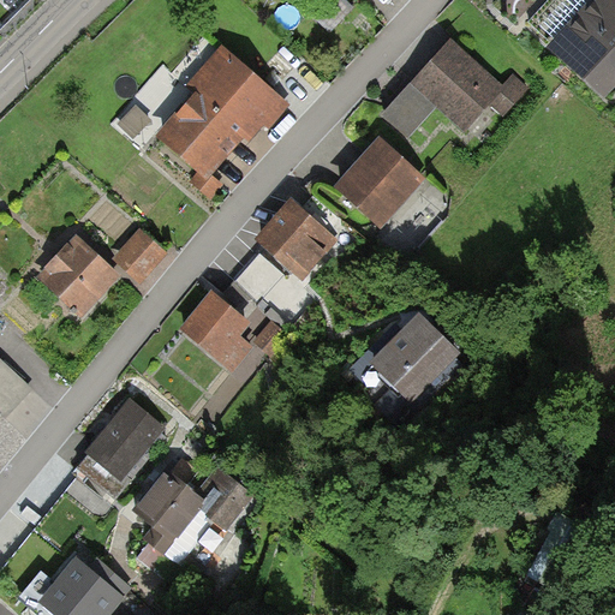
[(348,0),(326,0),(311,17),(332,35),(357,7),(348,0)]
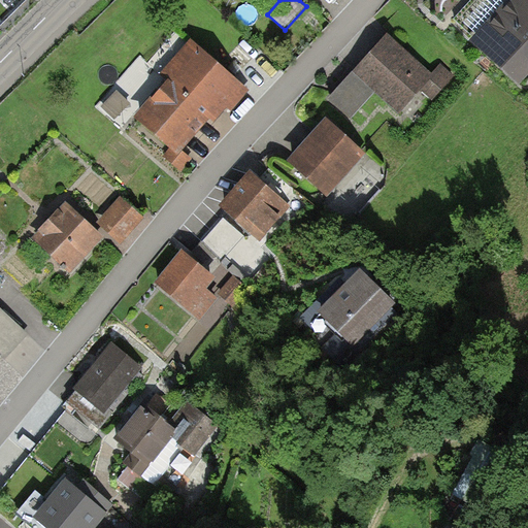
[(527,0),(473,0),(456,20),(475,37),(470,42),(520,87),(527,77),(527,0)]
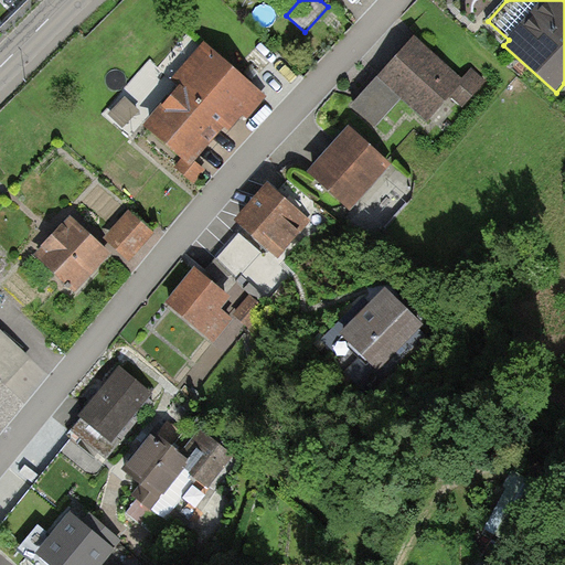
[(460,78),(414,36),(368,88),(351,108),(375,130),(402,100),(427,123),(451,97),(461,106),(484,81),(470,67),(460,78)]
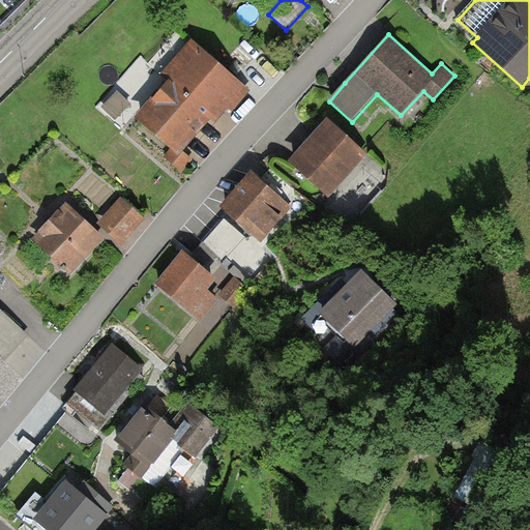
[(253,91),(189,38),(160,74),(169,81),(136,121),(171,151),(166,156),(181,170),(192,157),(184,152),(209,122),(216,127),(229,112),(233,115),(253,91)]
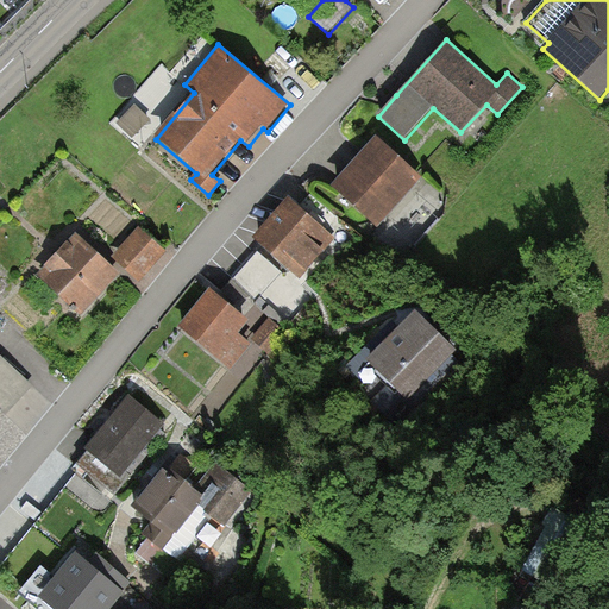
[(406,165),(372,136),(328,186),(378,228),(422,179),(406,165)]
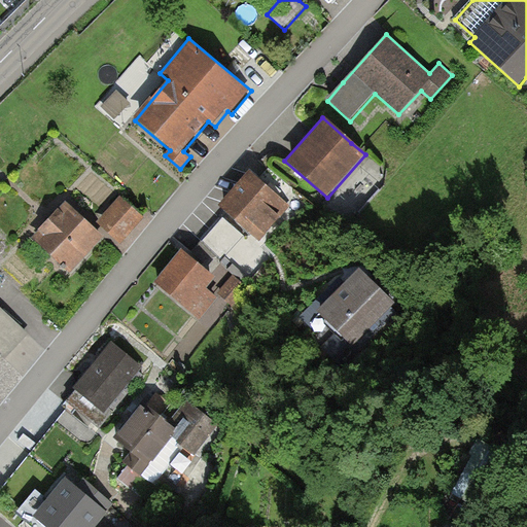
[(290,207),(248,171),(217,207),(250,235),(258,242),(290,207)]
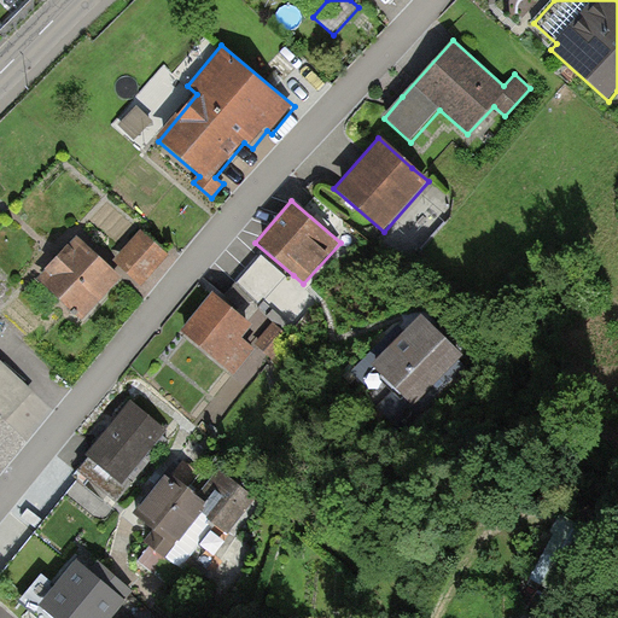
[(170,255),(141,231),(114,261),(143,286),(170,255)]
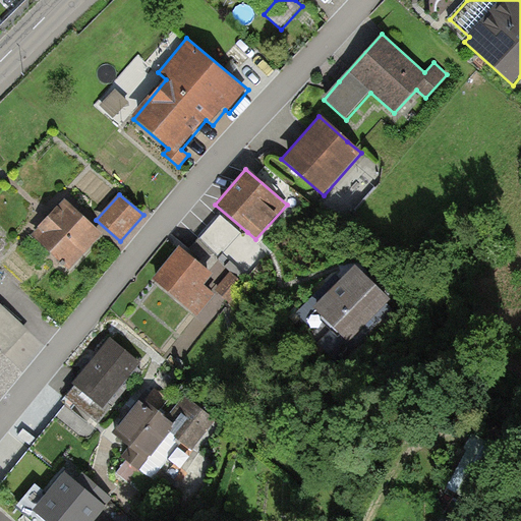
[(103,235),(64,199),(30,236),(68,272),(103,235)]
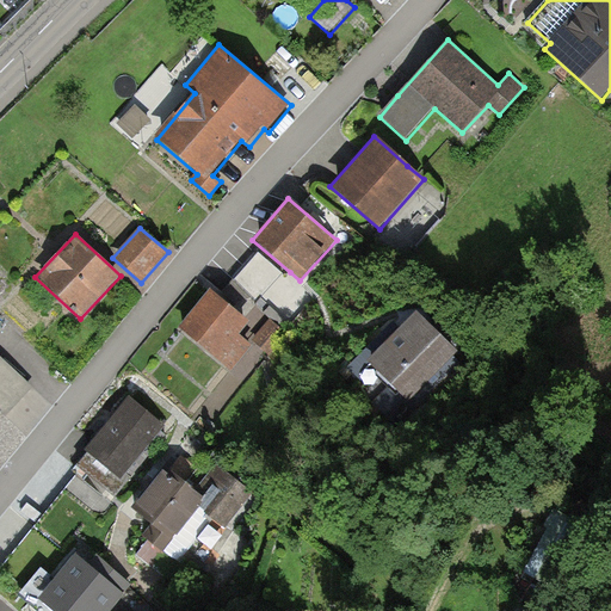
[(259,252),(221,294),(245,315),(254,304),(278,327),(284,320),(272,310),(295,284),(300,281),(290,272),(283,273),(259,252)]
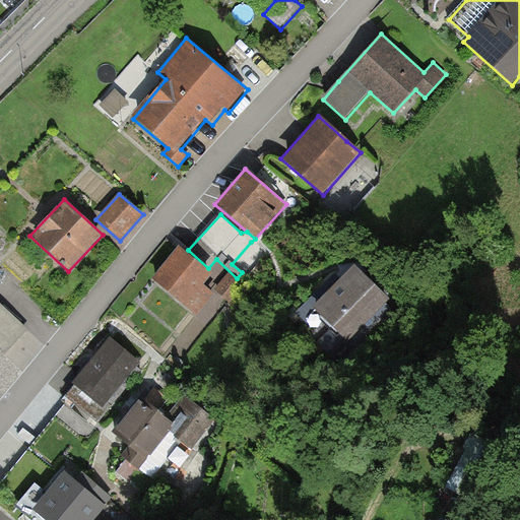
[(207,270),(180,248),(151,281),(195,318),(215,294),(204,284),(212,274),(207,270)]
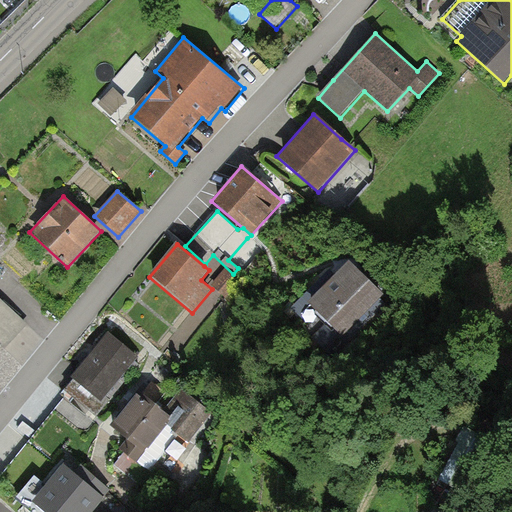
[(350,262),(309,302),(342,335),(375,302),(383,295),(350,262)]
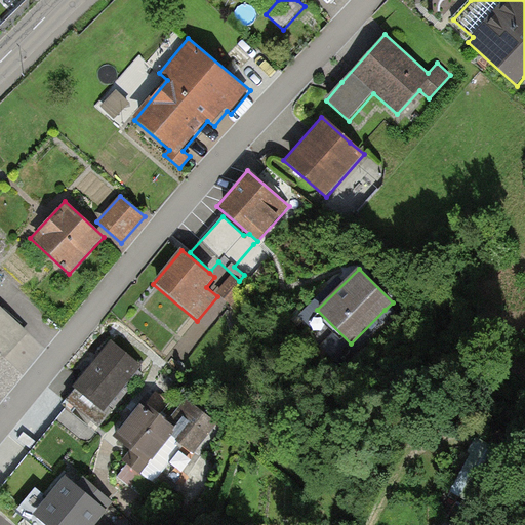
[(247,288),(232,276),(217,293),(233,307),(247,288)]
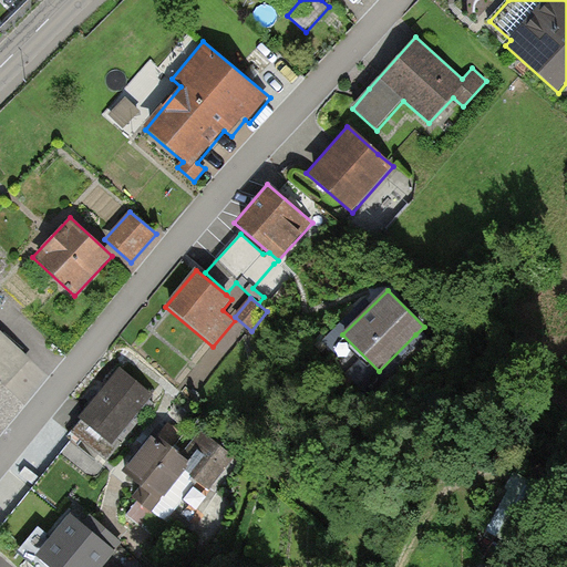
[(32,360),(0,333),(0,382),(8,390),(32,360)]
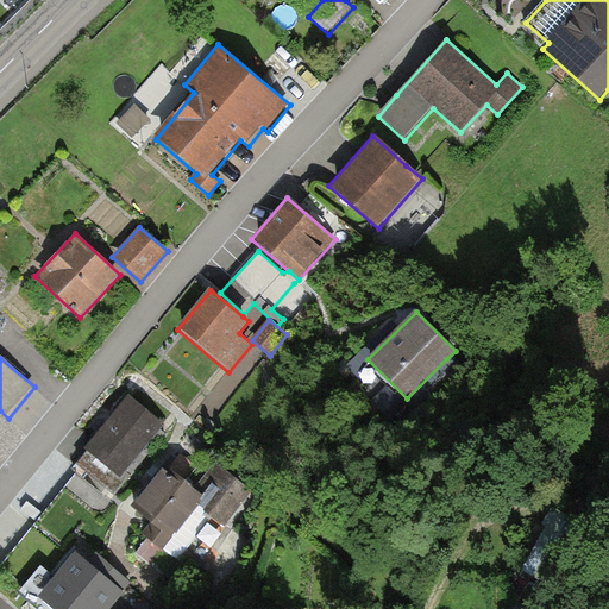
[(164,424),(129,394),(85,447),(89,451),(77,465),(114,495),(129,477),(124,473),(164,424)]
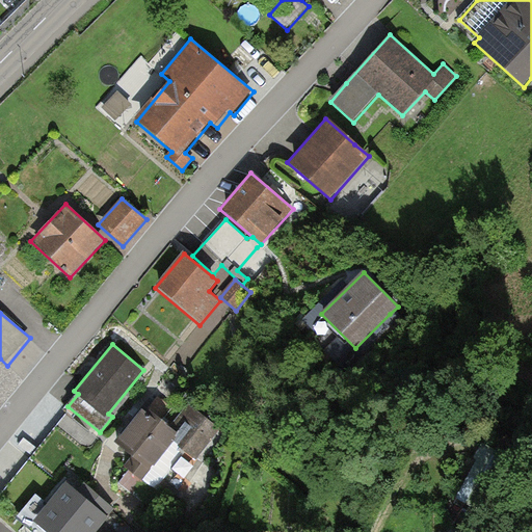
[(169,426),(145,407),(132,424),(115,444),(133,457),(126,467),(143,480),(174,443),(195,459),(220,429),(201,414),(206,408),(192,398),(169,426)]
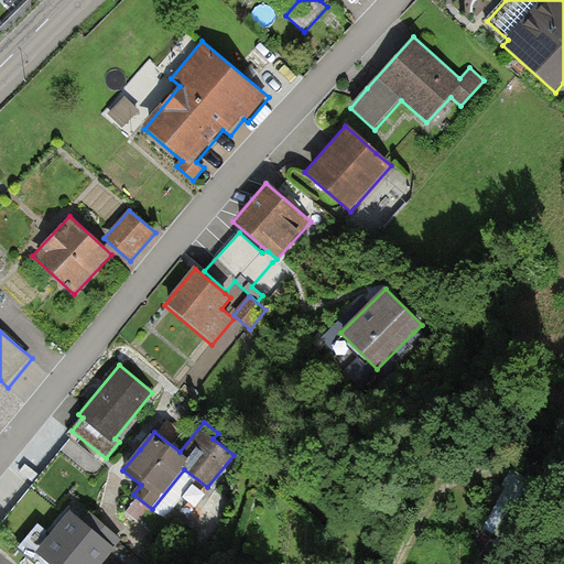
[(86,524),(68,509),(49,533),(40,525),(18,551),(33,563),(102,563),(122,541),(93,516),(86,524)]
